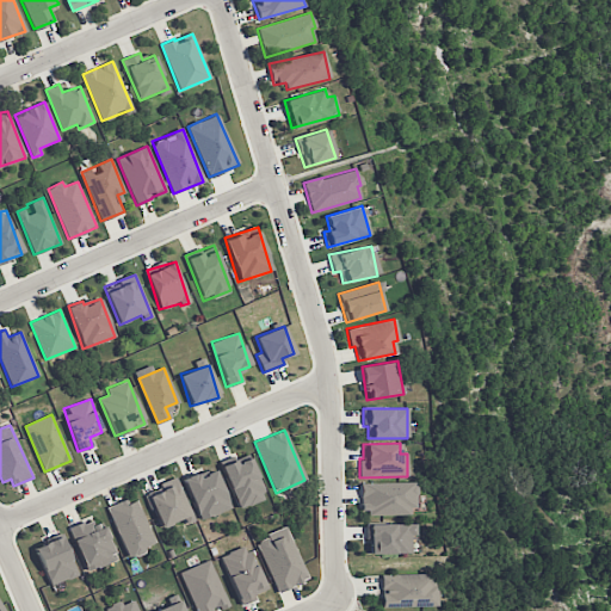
[(266,498),(248,455),(234,461),(232,456),(220,462),(239,508),(266,498)]
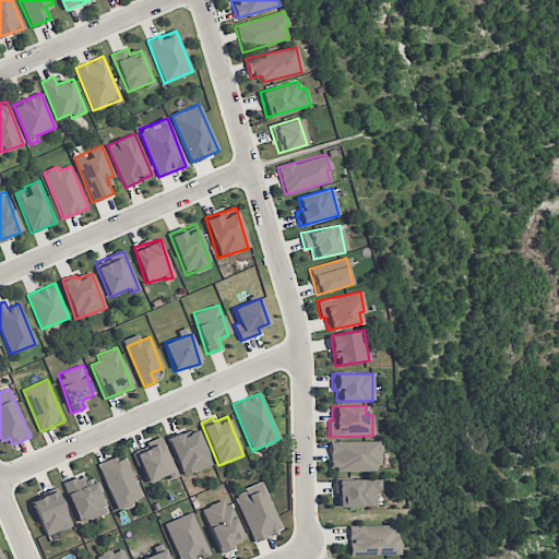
[(183,476),(211,464),(197,430),(182,436),(180,431),(167,438),(183,476)]
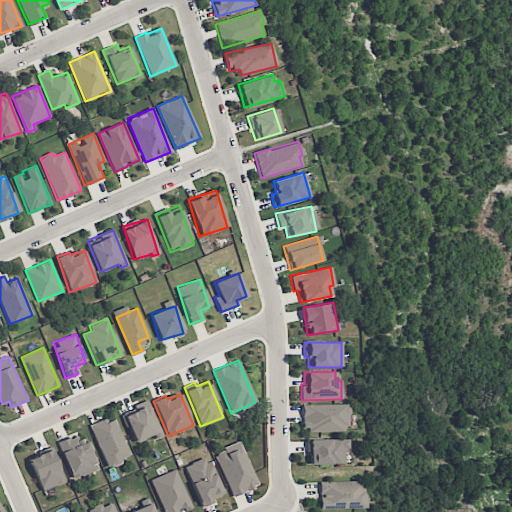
[(124,414),(135,442),(154,435),(155,438),(162,435),(148,399),(135,404),(137,409),(124,414)]
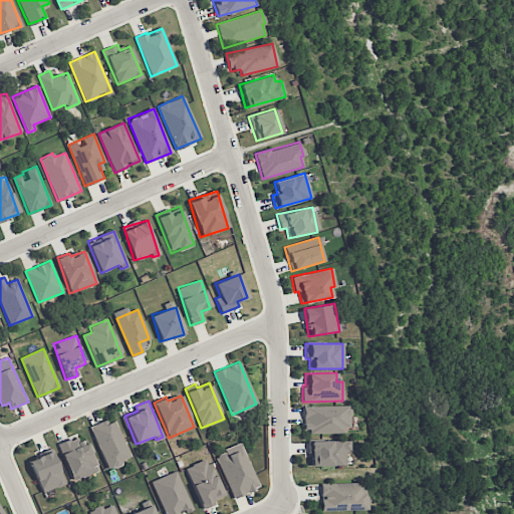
[(303,407),(303,433),(348,433),(348,406),(303,407)]
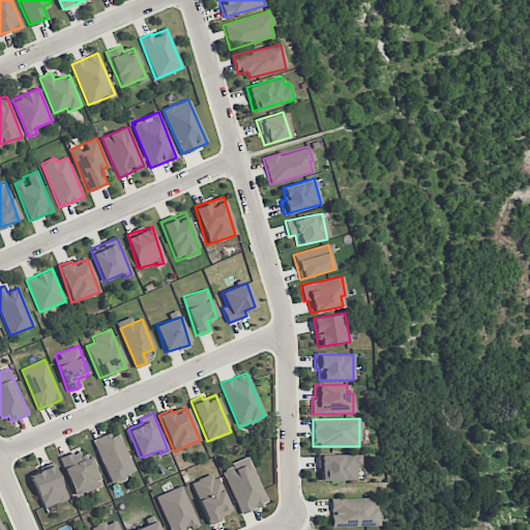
[(119,431),(94,440),(111,484),(126,478),(124,474),(134,471),(119,431)]
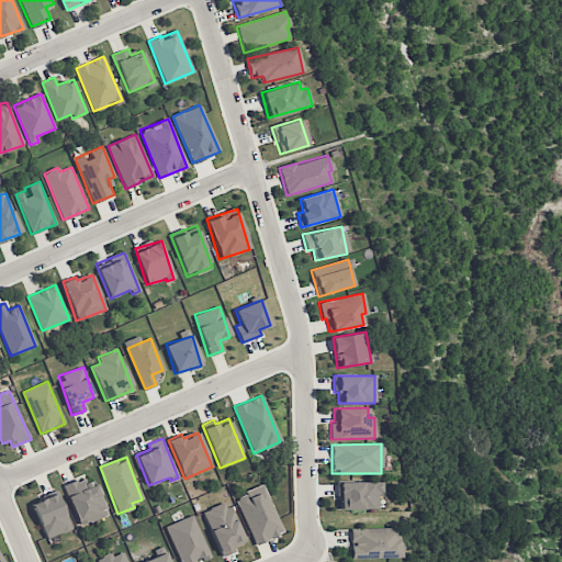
[(64,486),(80,526),(108,514),(90,474),(64,486)]
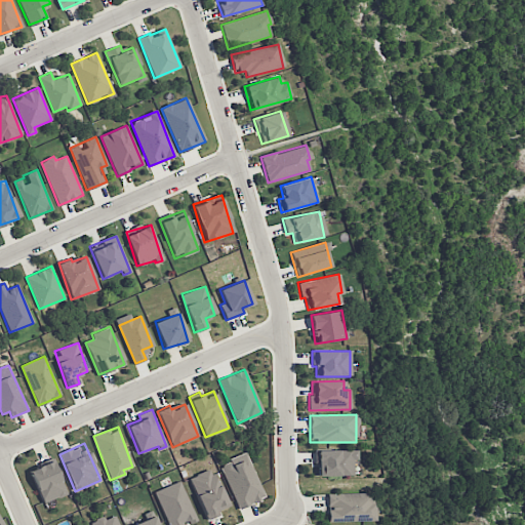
[(316,476),(353,475),(353,459),(357,459),(357,449),(316,450),(316,476)]
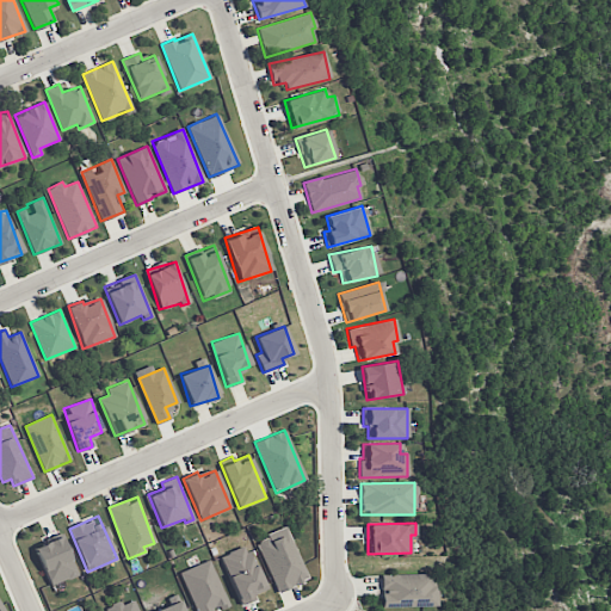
[(255,541),(278,592),(308,579),(287,528),(255,541)]
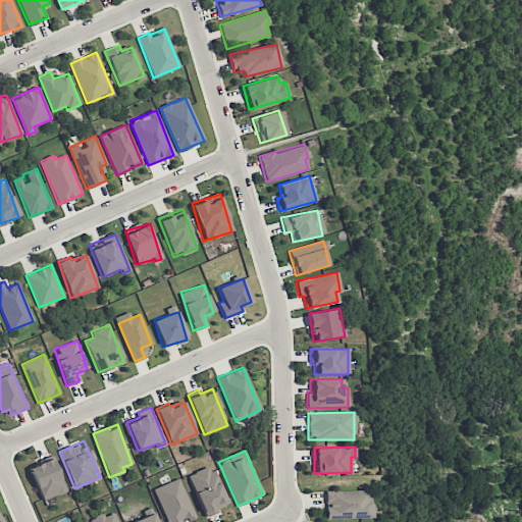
[(43,501),(66,490),(51,458),(29,468),(43,501)]
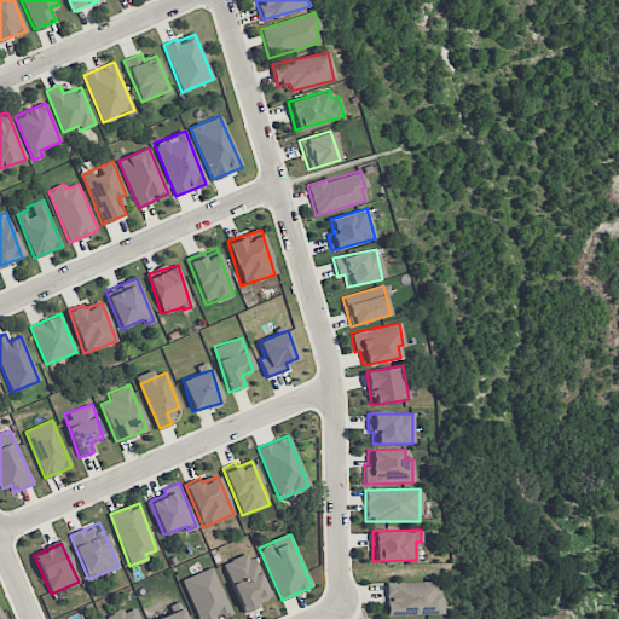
[(268,596),(252,551),(224,562),(243,613),(259,607),(256,601),(268,596)]
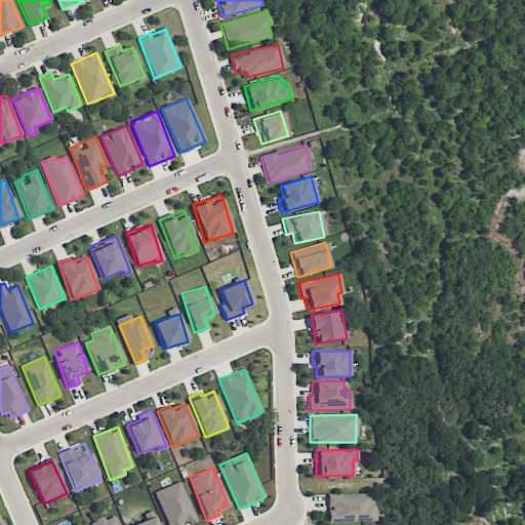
[(154,492),(168,524),(184,524),(197,519),(179,481),(154,492)]
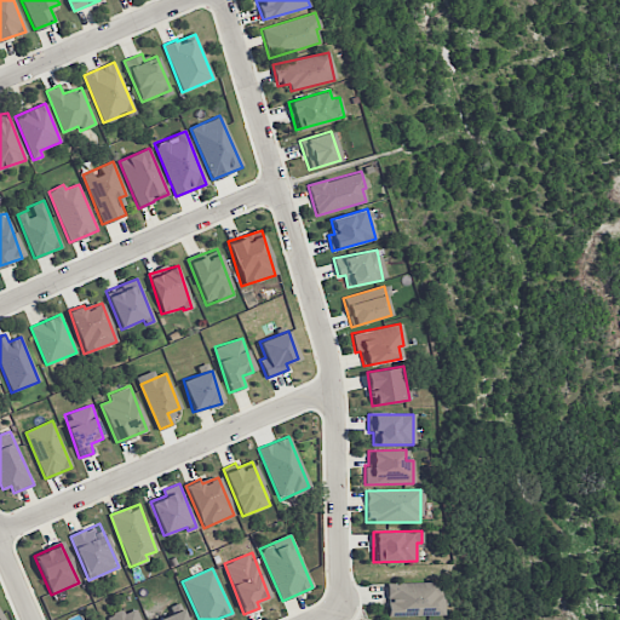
[(388,616),(442,615),(442,581),(386,583),(388,616)]
